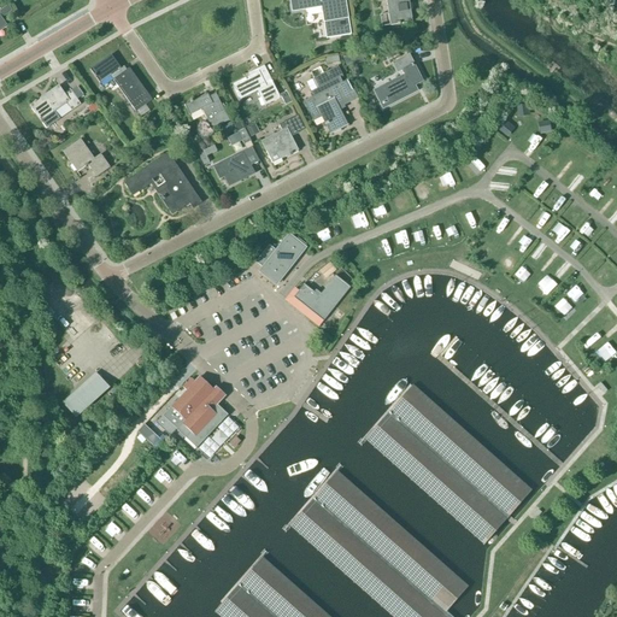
[(291,0),(293,12),(321,7),(324,23),(327,39),(351,35),(345,0),(291,0)]
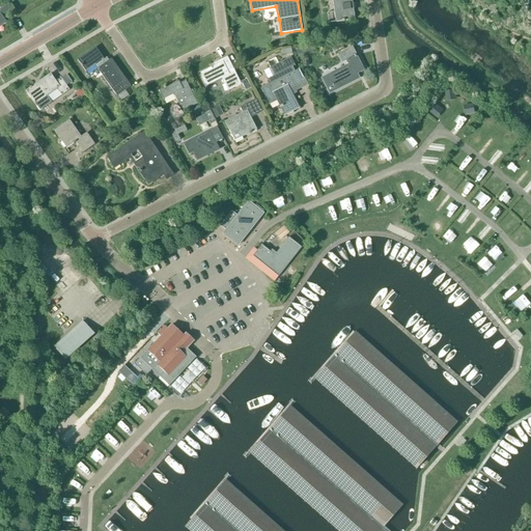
[(355,20),(352,0),(332,0),(336,23),(355,20)]
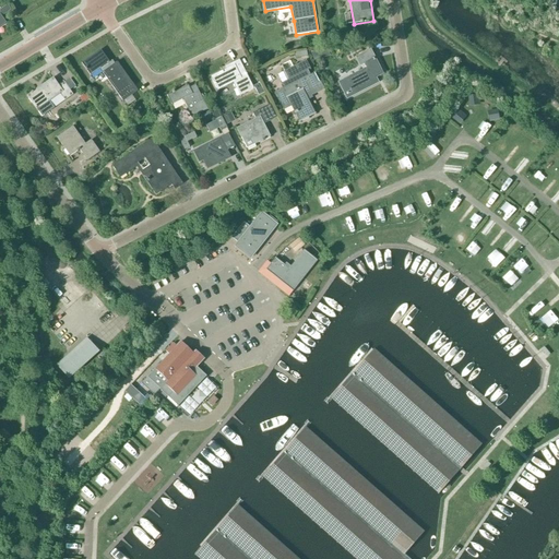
[(8,6),(0,10),(0,12),(2,15),(11,10),(8,6)]
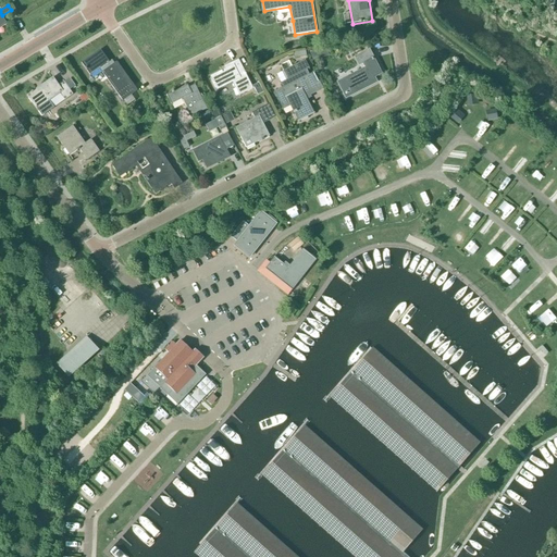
[(111,66),(100,50),(81,63),(90,76),(99,70),(123,101),(137,91),(116,62),(111,66)]
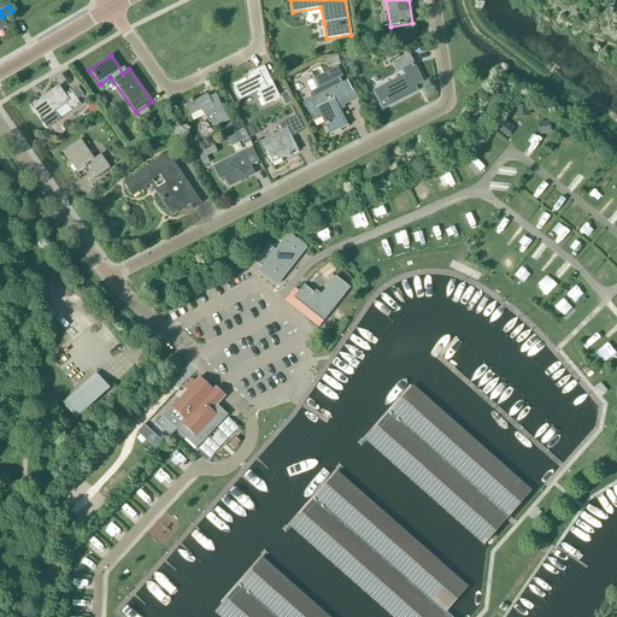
[(422,82),(409,57),(394,64),(398,72),(403,70),(405,76),(375,92),(383,109),(416,92),(413,86),(422,82)]
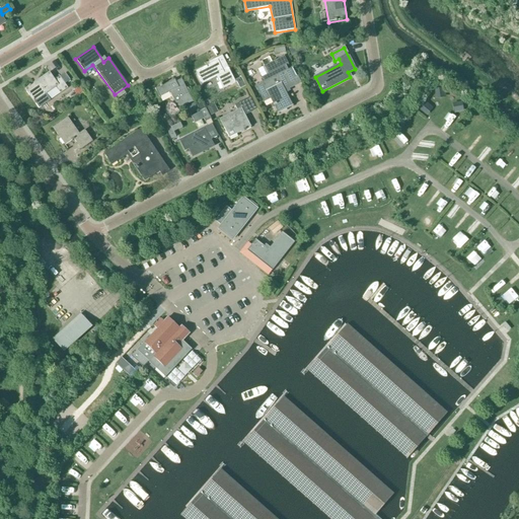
[(235,83),(222,56),(209,63),(210,65),(196,72),(202,84),(217,77),(222,89),(235,83)]
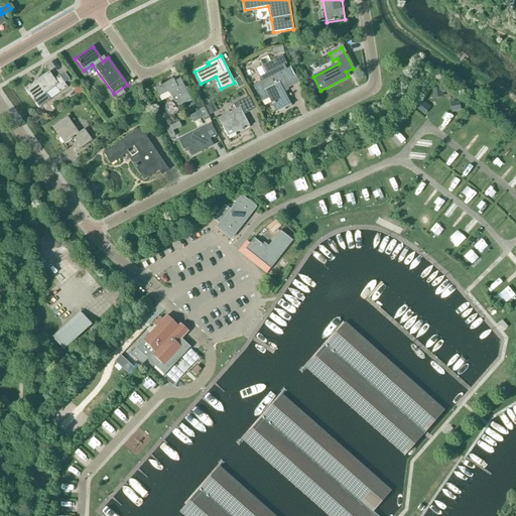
[(260,97),(266,94),(276,113),(291,106),(281,86),(291,81),(285,69),(284,70),(282,68),(285,66),(281,57),(262,68),(266,76),(260,79),(261,81),(254,85),(260,97)]
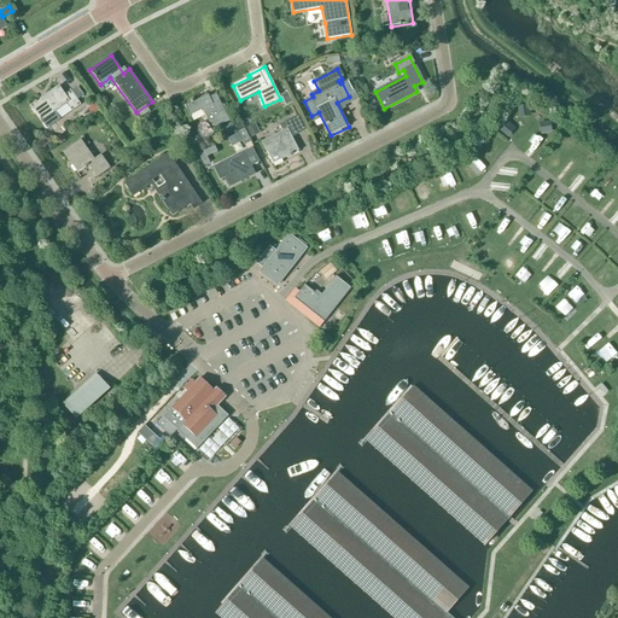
[(65,95),(58,86),(30,106),(41,122),(66,104),(71,111),(81,105),(71,92),(65,95)]
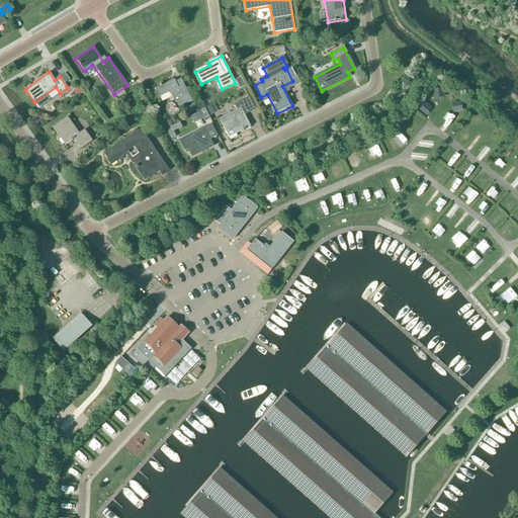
[(192,102),(181,79),(175,82),(174,80),(155,89),(159,98),(169,92),(178,109),(192,102)]
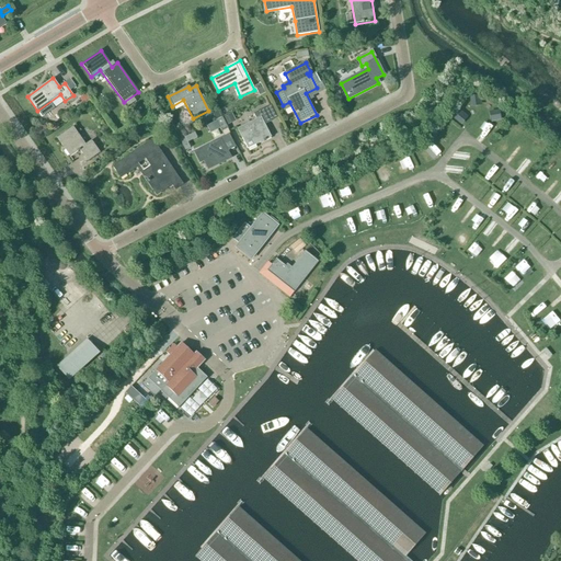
[(82,105),(89,101),(86,94),(79,99),(82,105)]
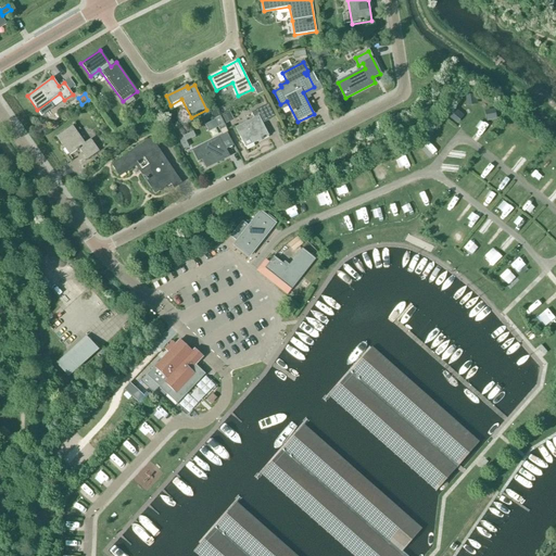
[(245,148),(268,137),(262,124),(268,121),(262,108),(251,113),(254,118),(235,128),(245,148)]
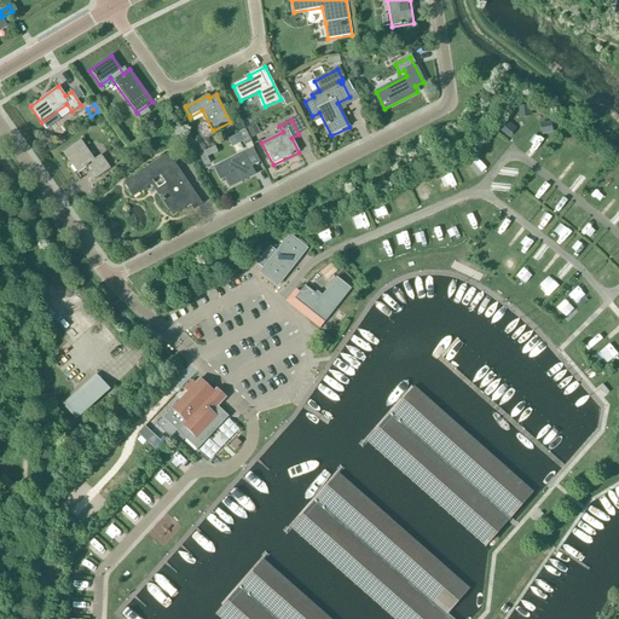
[(237,133),(244,129),(241,121),(233,125),(237,133)]
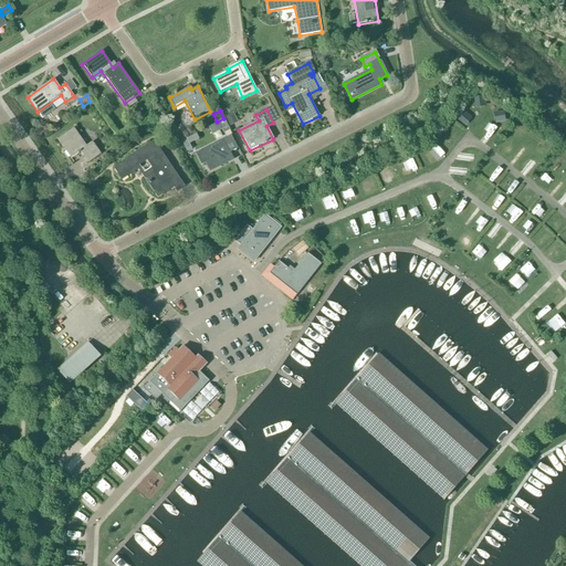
[(206,124),(215,121),(211,113),(202,117),(206,124)]
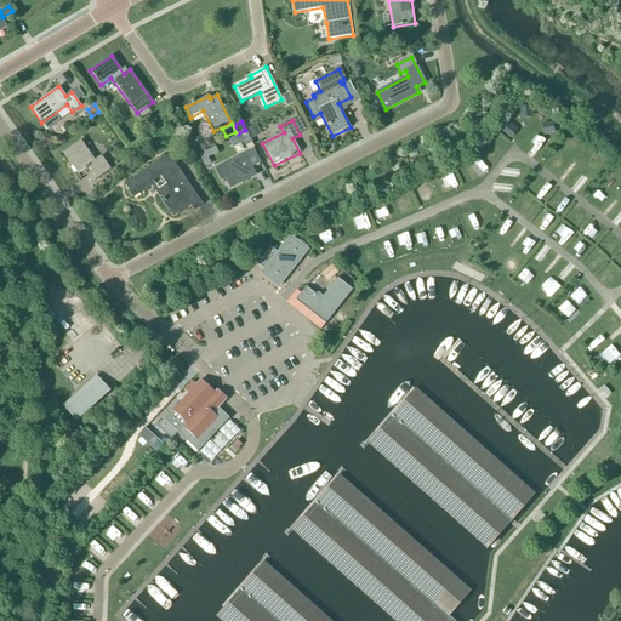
[(516,131),(507,124),(502,130),(511,137),(516,131)]
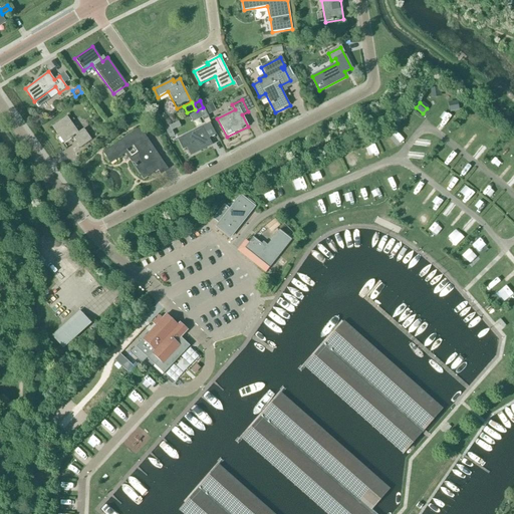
[(457,102),(448,103),(449,110),(458,108),(457,102)]
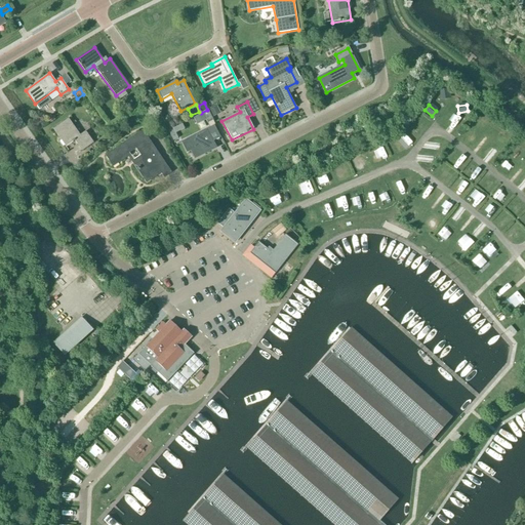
[(212,118),(220,114),(216,107),(208,111),(212,118)]
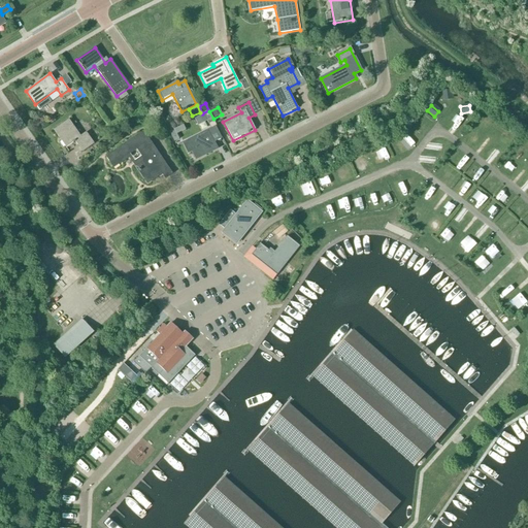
[(203,130),(210,127),(208,124),(215,122),(209,111),(203,114),(204,116),(198,119),(203,130)]
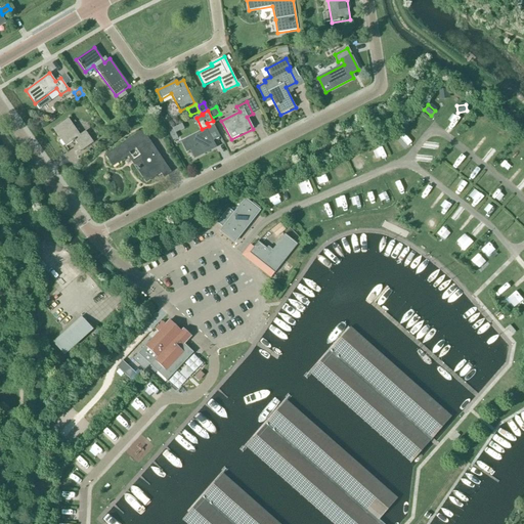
[(80,135),(69,119),(53,130),(66,146),(73,142),(75,141),(82,151),(93,143),(85,131),(80,135)]
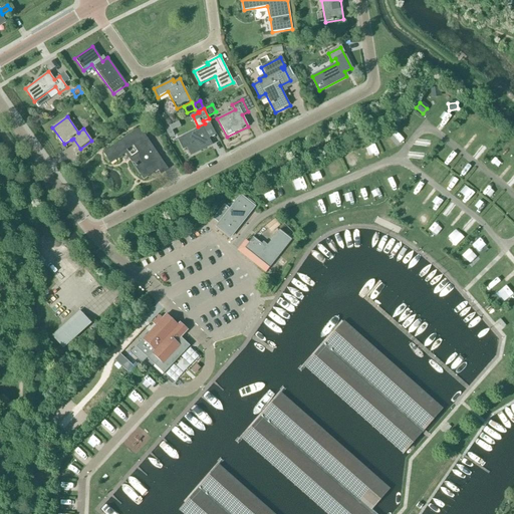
[(169,137),(181,131),(178,123),(165,130),(169,137)]
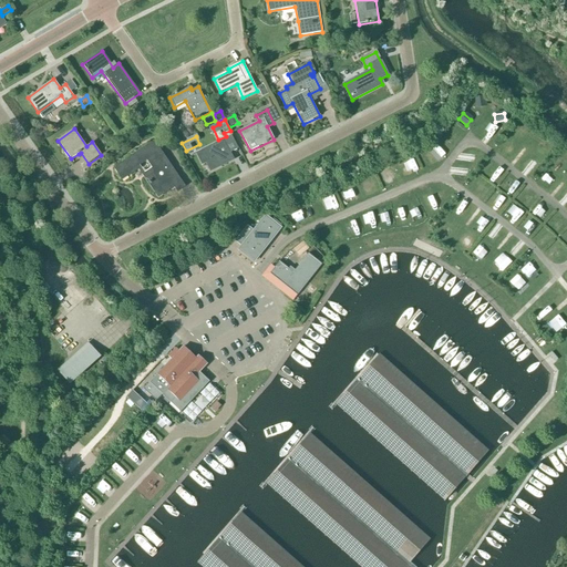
[(138,169),(158,198),(174,187),(177,193),(185,187),(154,142),(114,168),(122,181),(138,169)]
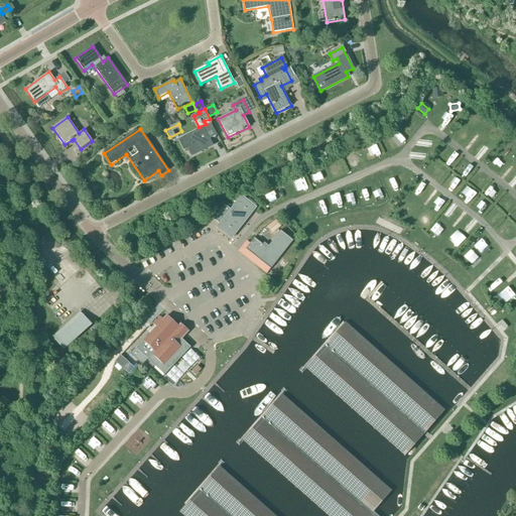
[(212,145),(205,132),(201,134),(199,130),(178,140),(183,149),(186,147),(191,156),(212,145)]
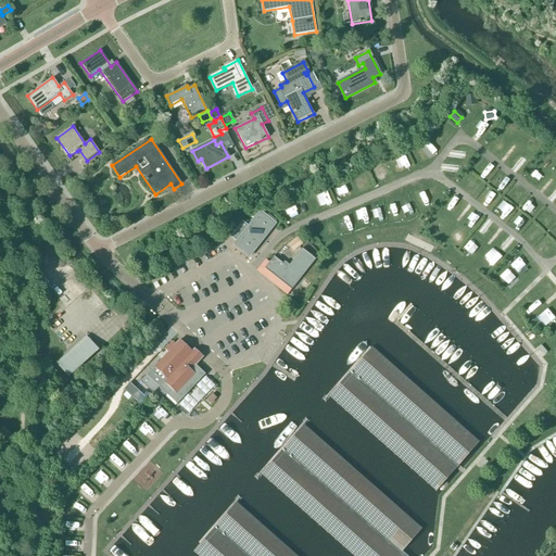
[(316,194),(320,205),(332,201),(327,190),(316,194)]
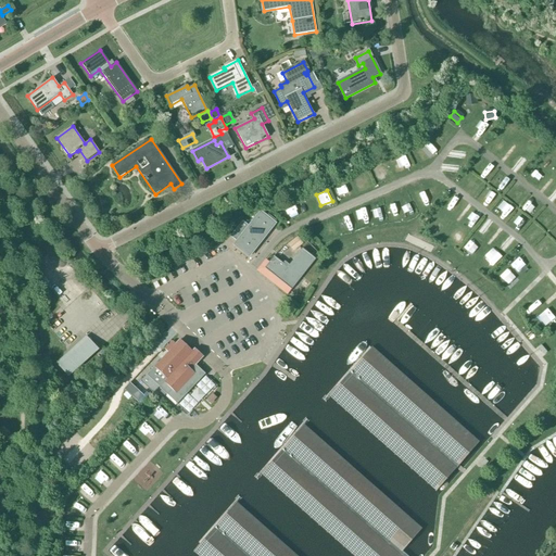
[(249,256),(275,224),(261,213),(250,227),(242,222),(230,237),(237,242),(235,245),(249,256)]
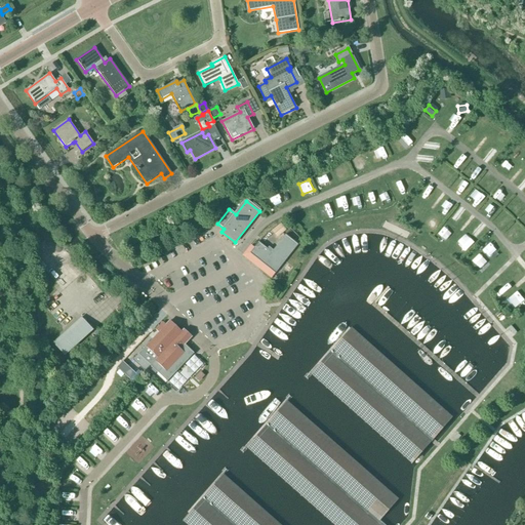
[(275,274),(298,245),(285,235),(271,254),(267,251),(268,249),(258,242),(249,254),(275,274)]
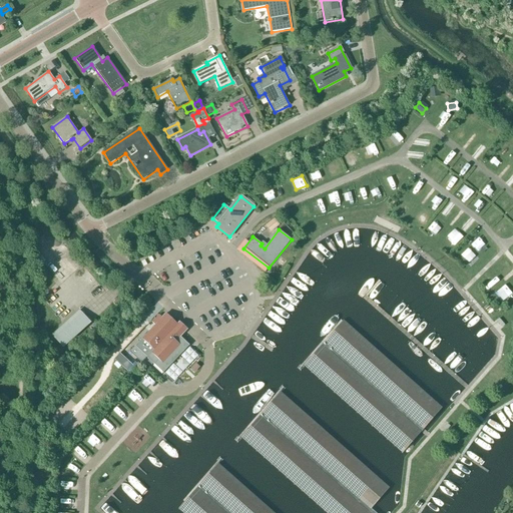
[(468,261),(475,255),(470,246),(463,251),(468,261)]
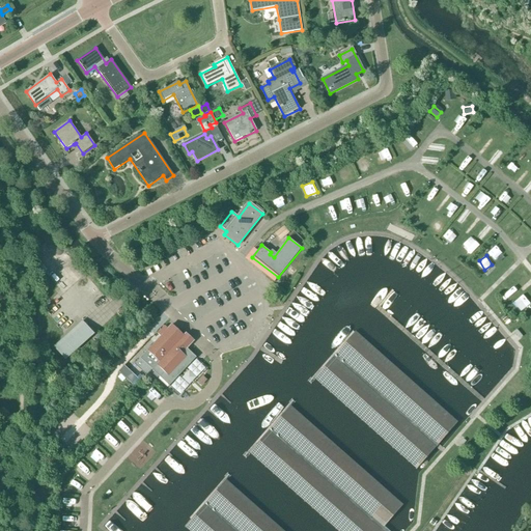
[(121,318),(129,311),(123,307),(117,314),(121,318)]
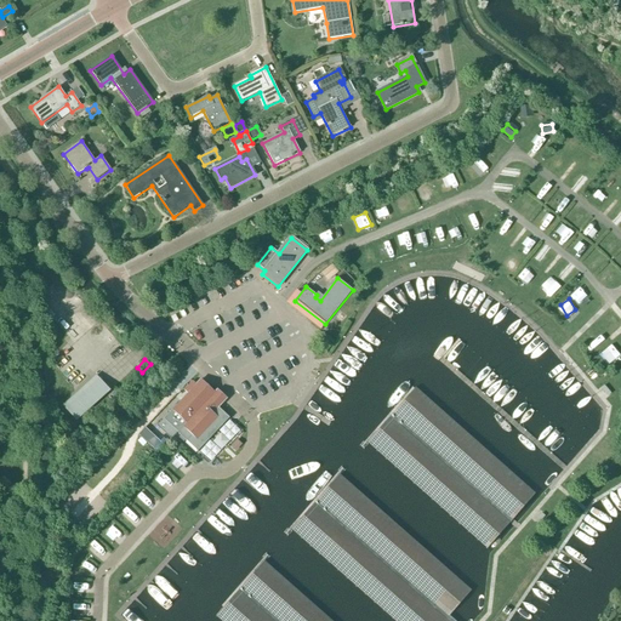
[(77,421),(109,391),(98,379),(66,409),(77,421)]
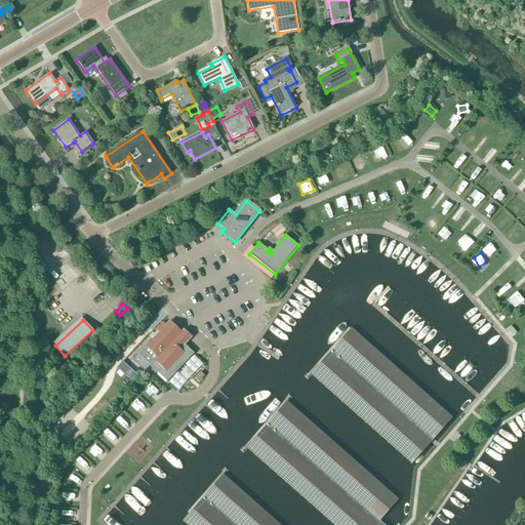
[(180,333),(169,322),(138,355),(158,373),(167,382),(194,354),(185,345),(192,338),(184,330),(180,333)]
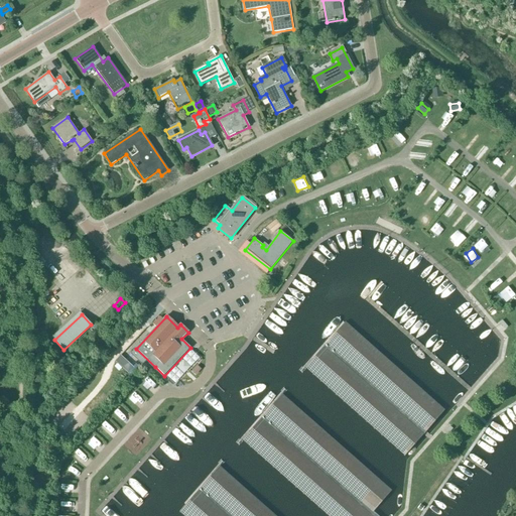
[(344,323),(304,367),(405,456),(425,433),(444,411),(344,323)]
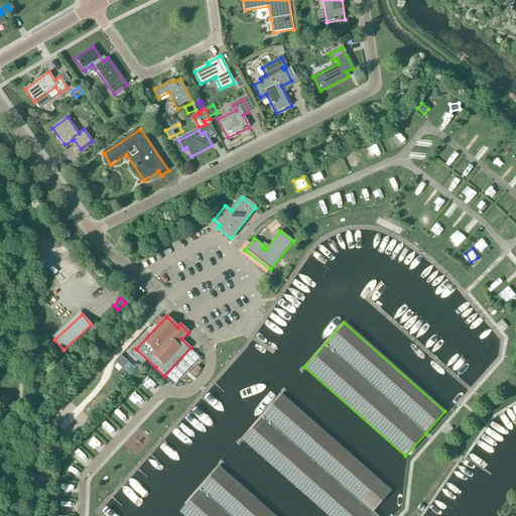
[(242,439),(329,515),(378,515),(374,511),(391,491),(282,395),(242,439)]
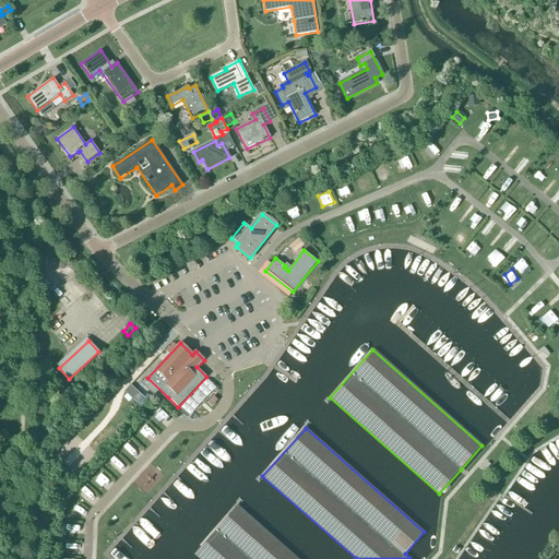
[(194,555),(199,558),(297,558),(237,506),(194,555)]
